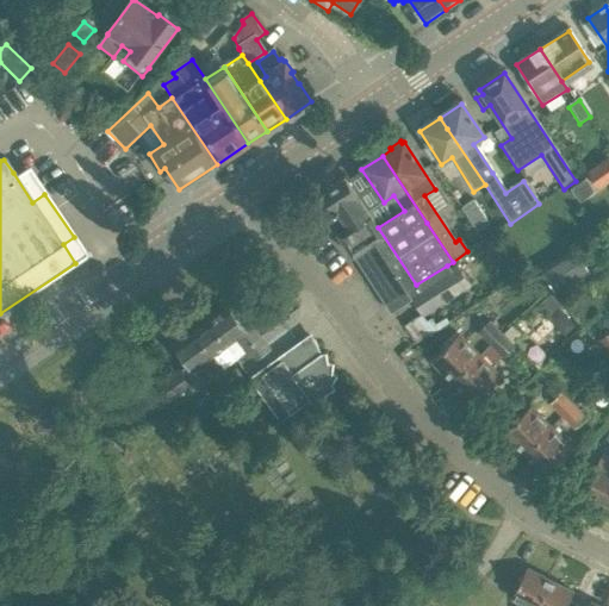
[(598,192),(608,183),(608,163),(607,160),(586,175),(598,192)]
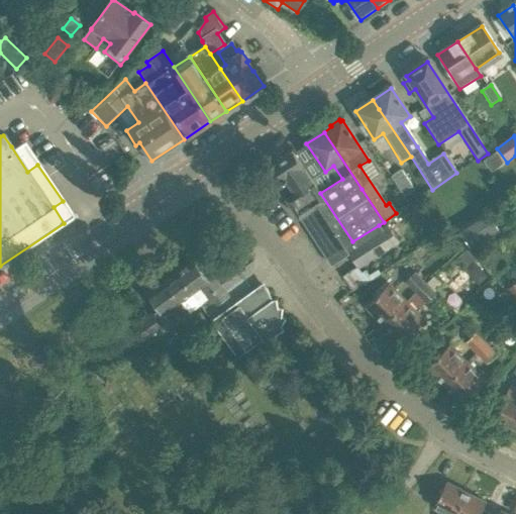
[(352,241),(320,193),(292,150),(271,164),(284,184),(282,186),(289,197),(285,199),(298,219),(299,218),(325,259),(352,241)]
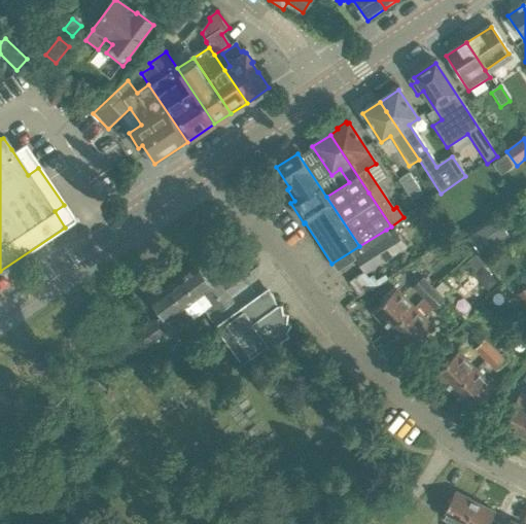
[(514,167),(505,154),(493,164),(501,175),(514,167)]
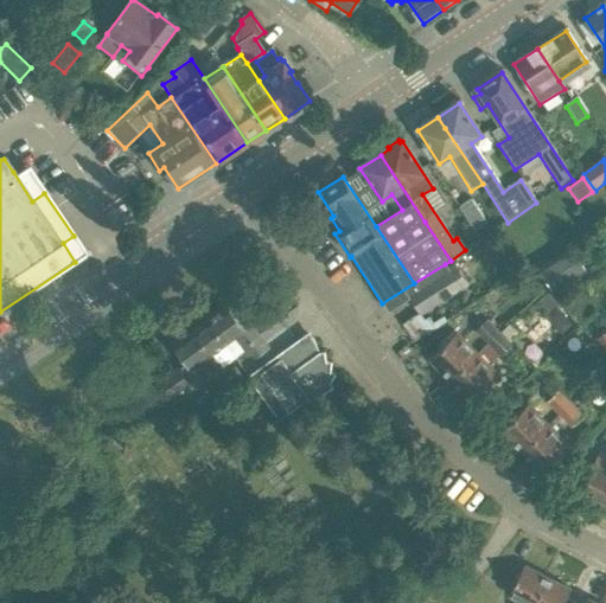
[(478,239),(490,231),(471,201),(459,210),(478,239)]
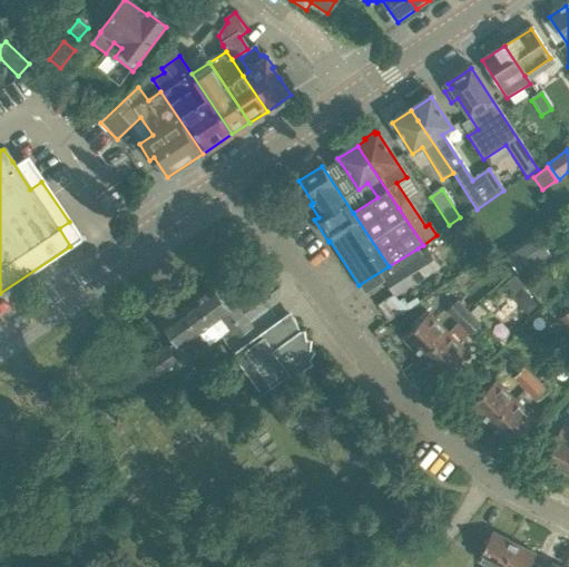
[(537,234),(504,254),(519,277),(551,256),(537,234)]
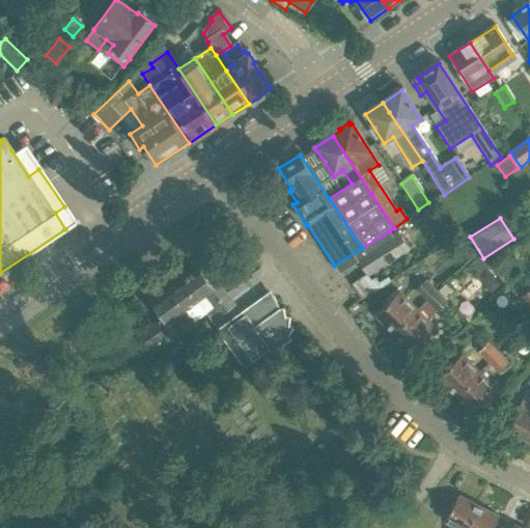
[(393,239),(389,231),(362,248),(334,266),(340,274),(358,262),(367,277),(409,250),(399,234),(393,239)]
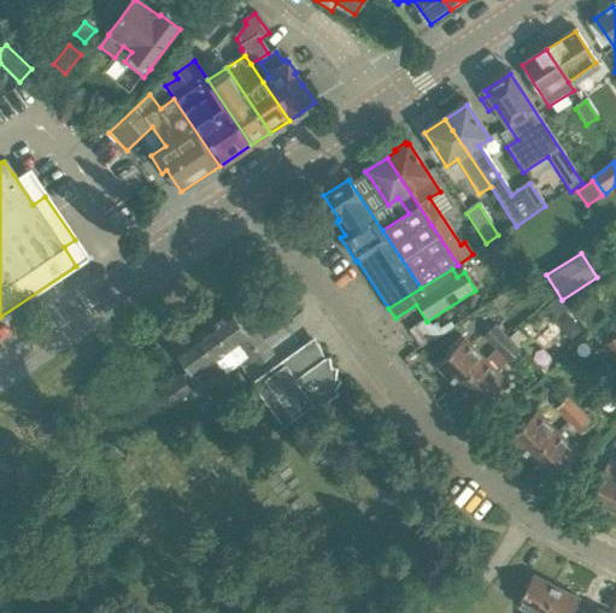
[(241,328),(230,313),(204,334),(222,358),(238,346),(256,369),(274,355),(248,322),(241,328)]
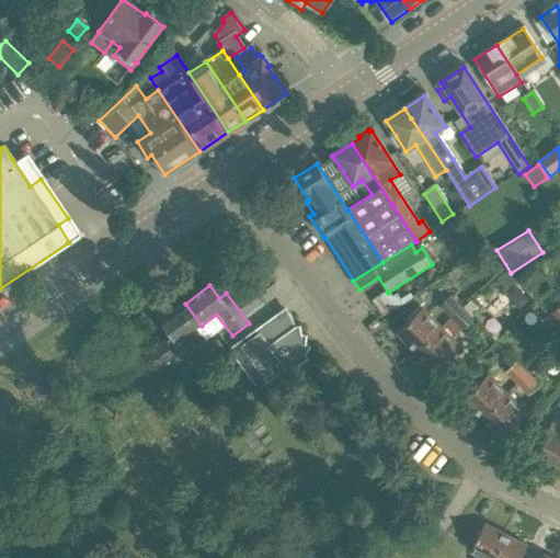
[(465,302),(457,294),(452,299),(450,297),(438,308),(450,320),(461,309),(459,306),(465,302)]
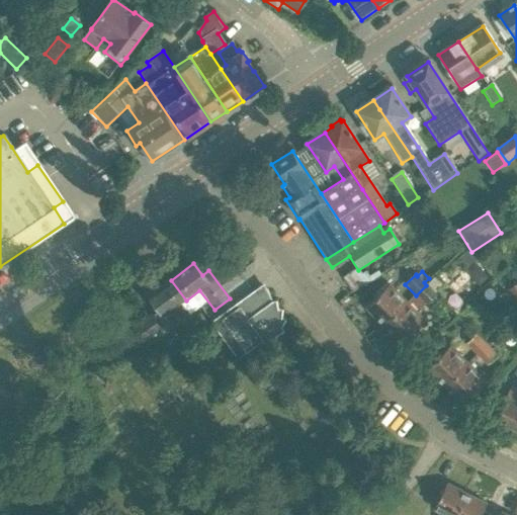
[(479,286),(487,278),(480,271),(471,279),(479,286)]
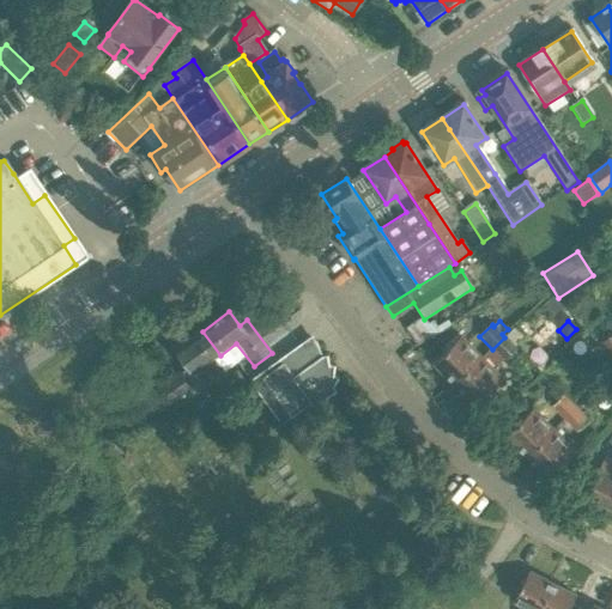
[(611,369),(611,367),(611,330),(594,343),(611,369)]
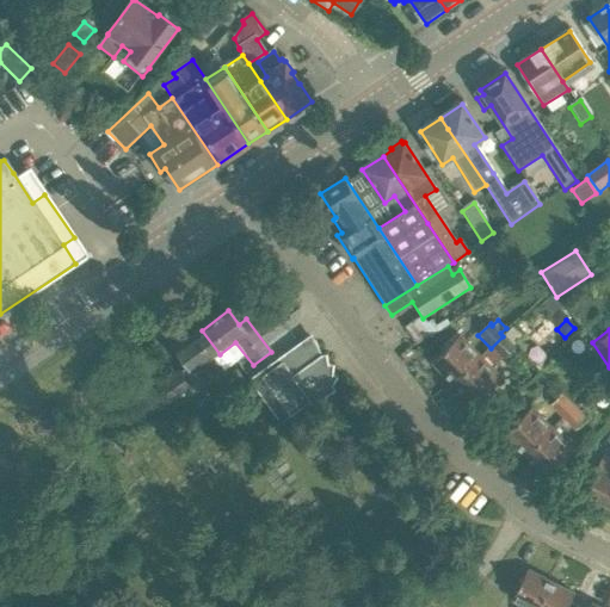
[(202,330),(195,335),(176,350),(188,366),(203,386),(210,381),(208,377),(221,367),(214,358),(220,354),(202,330)]
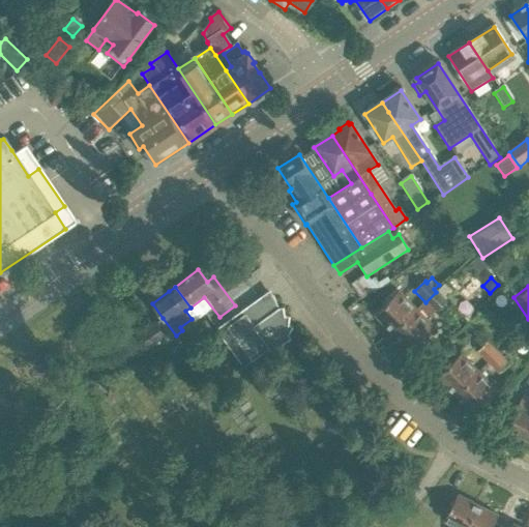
[(436,313),(447,302),(436,292),(425,302),(416,312),(394,333),(412,352),(435,330),(424,320),(435,311),(436,313)]
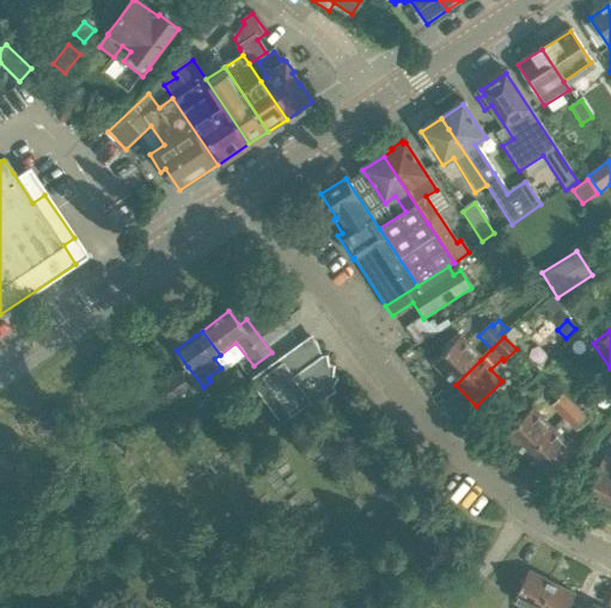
[(456,385),(481,360),(459,338),(434,363),(456,385)]
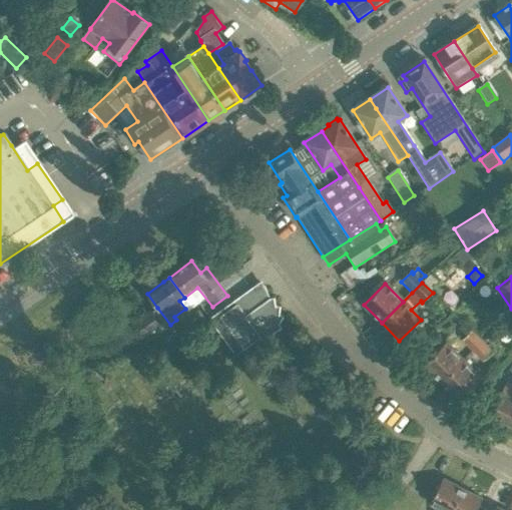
[(270,299),(265,288),(253,293),(250,290),(233,303),(235,306),(219,318),(232,337),(223,344),(234,358),(261,339),(263,343),(282,329),(280,325),(284,318),(280,316),(281,307),(277,307),(275,299),(270,299)]
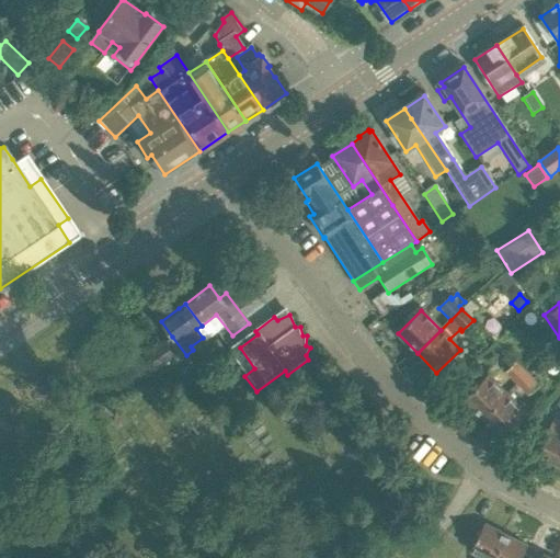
[(130,366),(140,382),(174,357),(163,343),(130,366)]
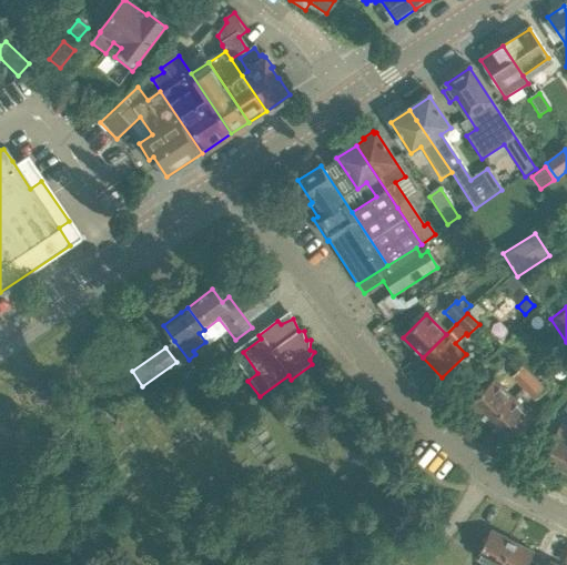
[(523,391),(534,380),(522,369),(512,380),(523,391)]
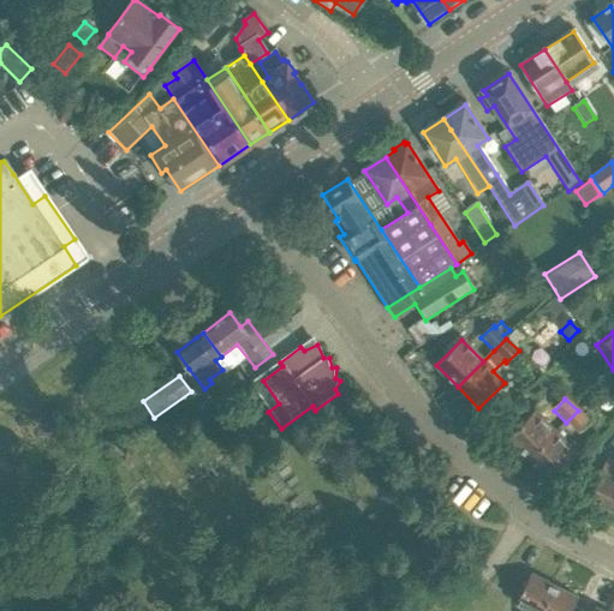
[(578,436),(590,424),(578,411),(566,423),(578,436)]
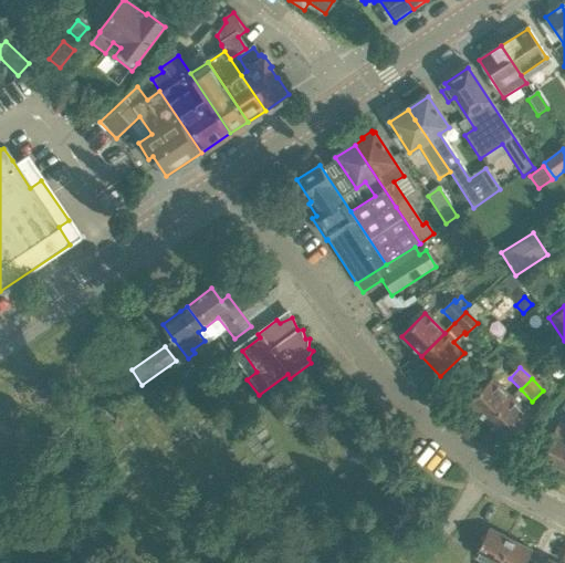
[(488,423),(511,399),(491,381),(468,404),(488,423)]
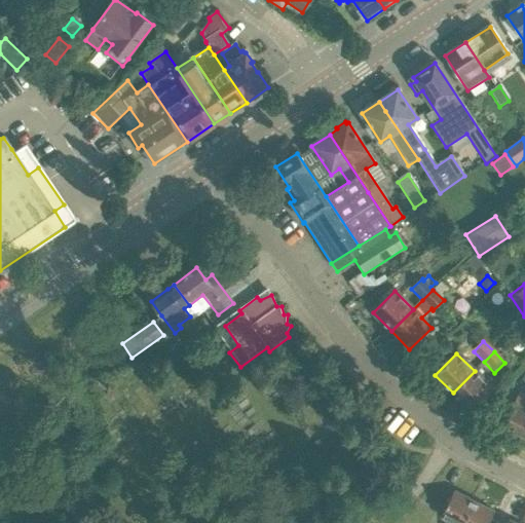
[(471,411),(493,389),(475,371),(453,393),(471,411)]
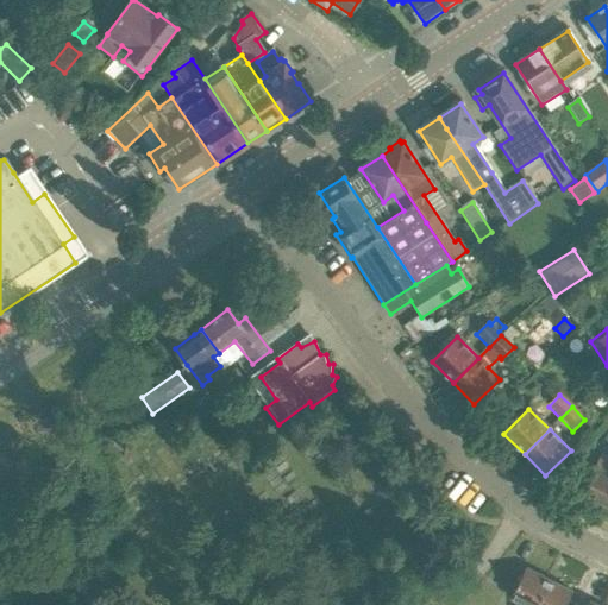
[(605,506),(607,499),(607,460),(601,458),(582,495),(605,506)]
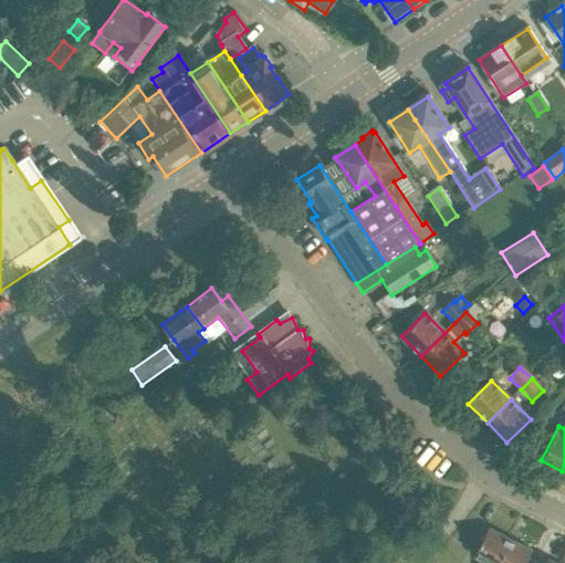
[(499,562),(510,542),(488,531),(474,558),(483,562),(499,562)]
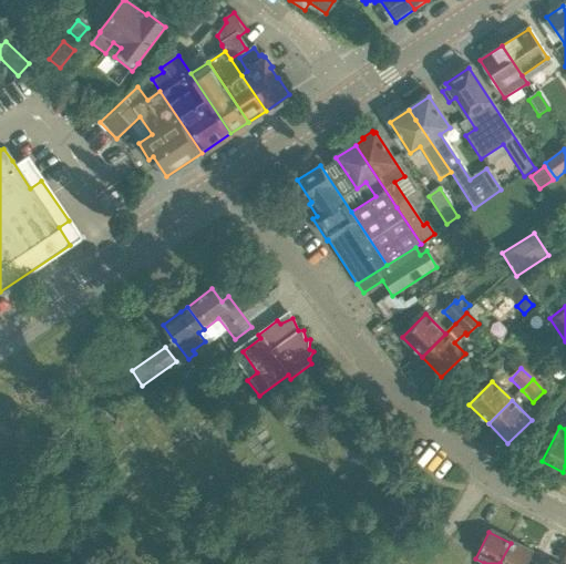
[(527,563),(533,554),(511,543),(500,563),(527,563)]
